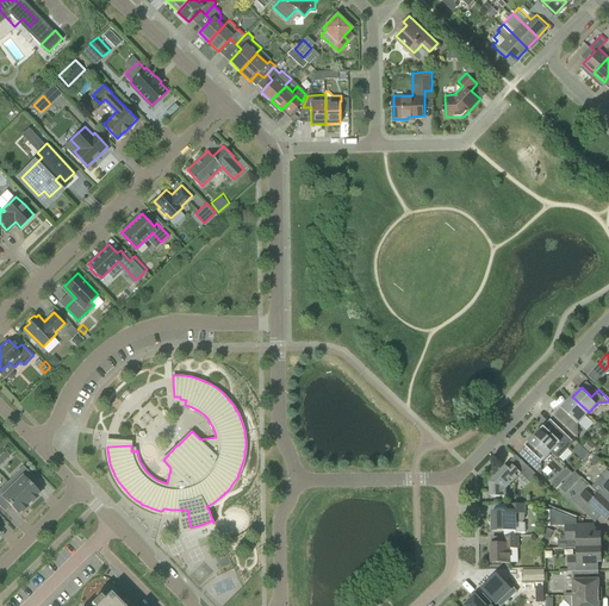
[(579,422),(589,412),(572,397),(563,406),(573,417),(566,424),(579,436),(579,422)]
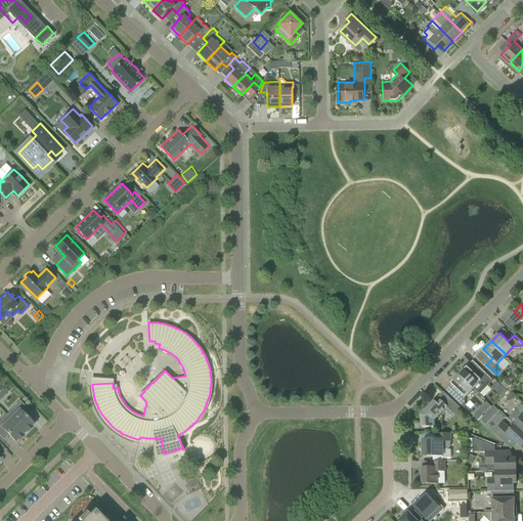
[(460,374),(474,387),(482,379),(494,378),(483,367),(477,374),(468,364),(460,374)]
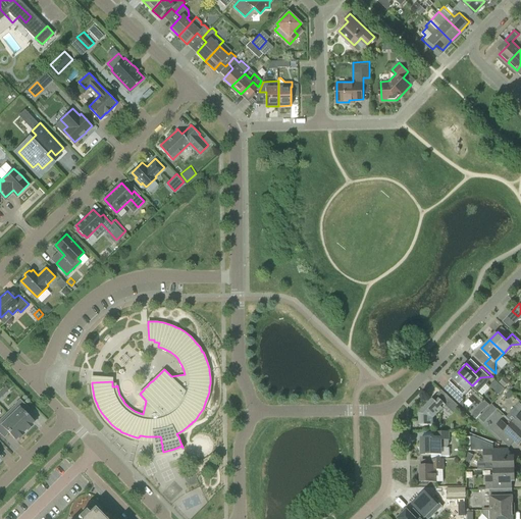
[(465,394),(472,385),(458,372),(451,380),(459,388),(453,395),(465,406),(465,394)]
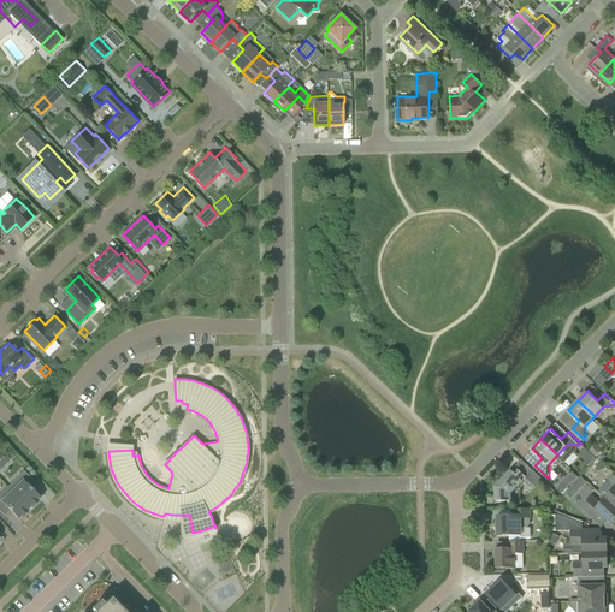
[(590,449),(596,455),(603,447),(597,443),(590,449)]
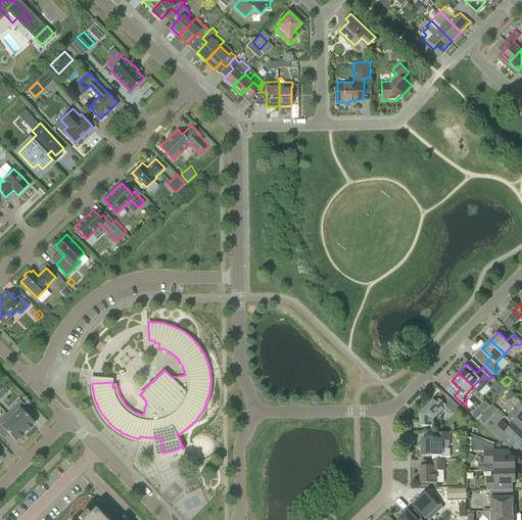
[(501,392),(506,387),(496,378),(491,384),(501,392)]
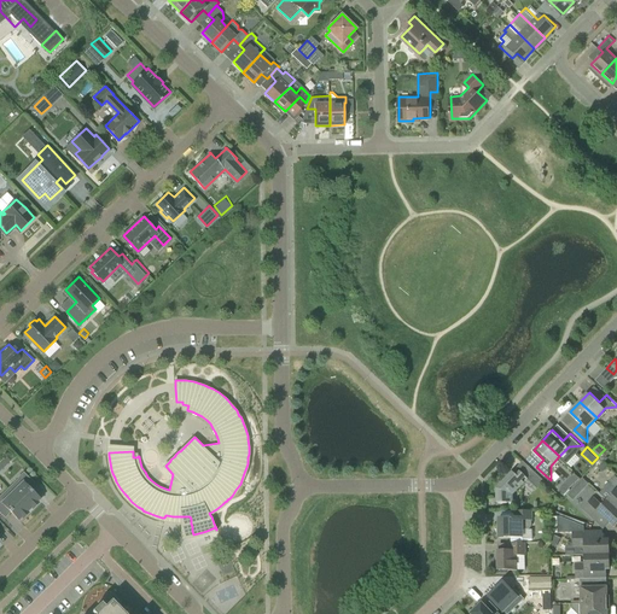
[(514,471),(498,487),(499,502),(514,501),(514,493),(525,481),(525,480),(529,477),(521,468),(517,473),(514,471)]
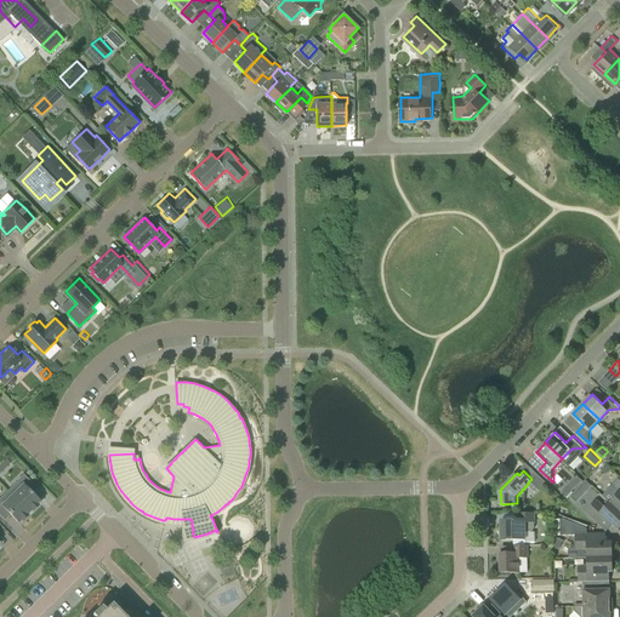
[(541,489),(549,481),(538,472),(532,479),(541,489)]
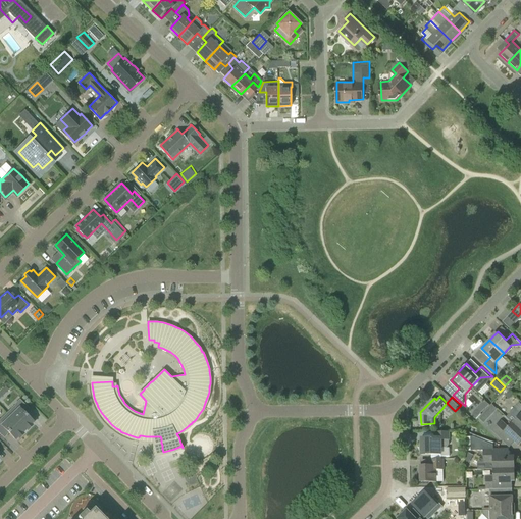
[(7,411),(25,429),(27,427),(28,428),(33,423),(32,423),(34,421),(24,411),(29,406),(20,398),(15,402),(16,403),(7,411)]
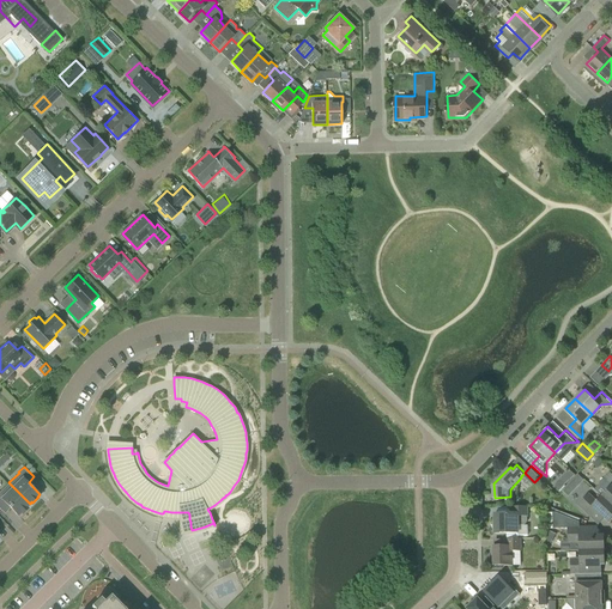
[(604,494),(611,501),(611,470),(600,481),(609,489),(604,494)]
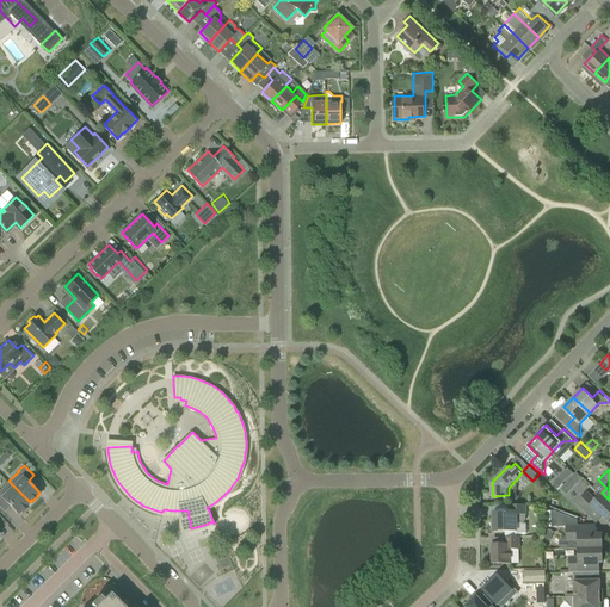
[(555,477),(549,483),(556,489),(562,483),(555,477)]
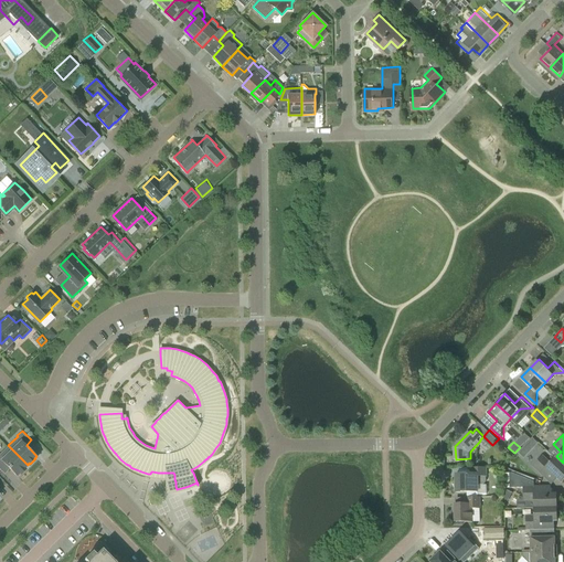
[(25,467),(28,465),(8,445),(0,453),(0,466),(2,468),(7,464),(18,475),(20,473),(21,473),(27,468),(25,467)]
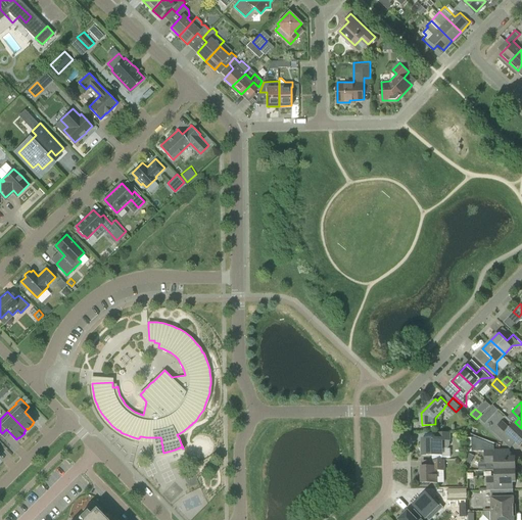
[(521,428),(515,422),(511,427),(504,420),(494,429),(512,445),(517,440),(521,444),(521,428)]
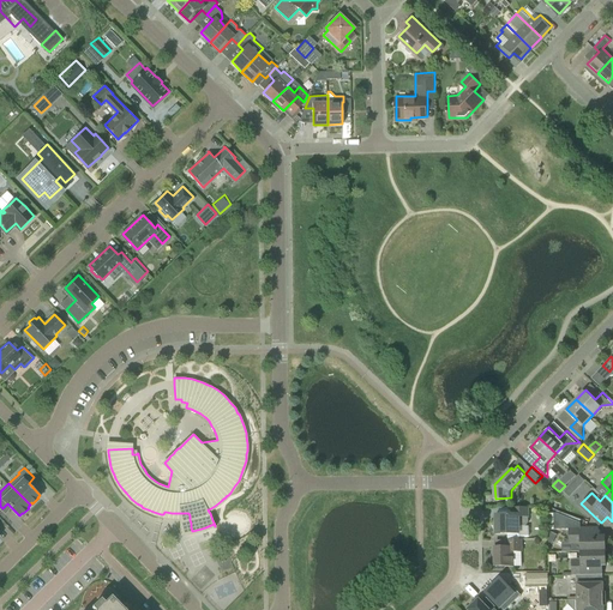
[(514,513),(497,513),(497,517),(497,532),(509,532),(520,532),(521,532),(521,523),(526,523),(527,523),(528,521),(529,520),(529,519),(530,518),(530,514),(530,506),(514,506),(514,513)]
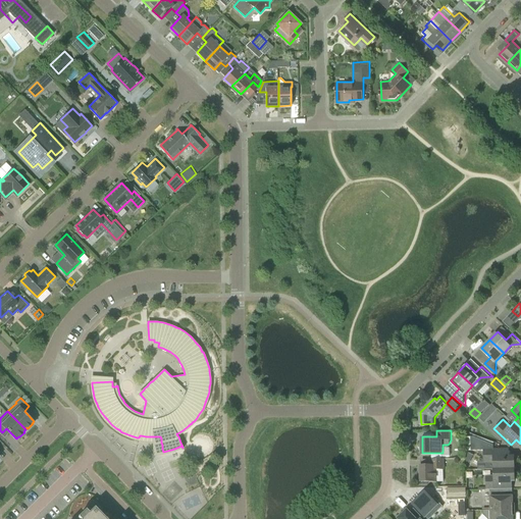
[(487,468),(496,467),(516,467),(515,455),(510,455),(510,448),(495,448),(495,443),(473,434),(471,434),(471,448),(485,448),(485,461),(487,461),(487,468)]
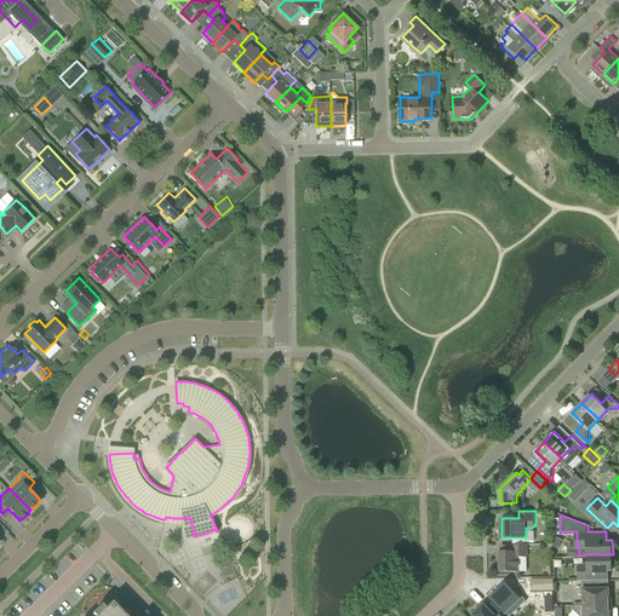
[(502,570),(521,570),(528,570),(528,543),(514,543),(515,551),(500,551),(502,570)]
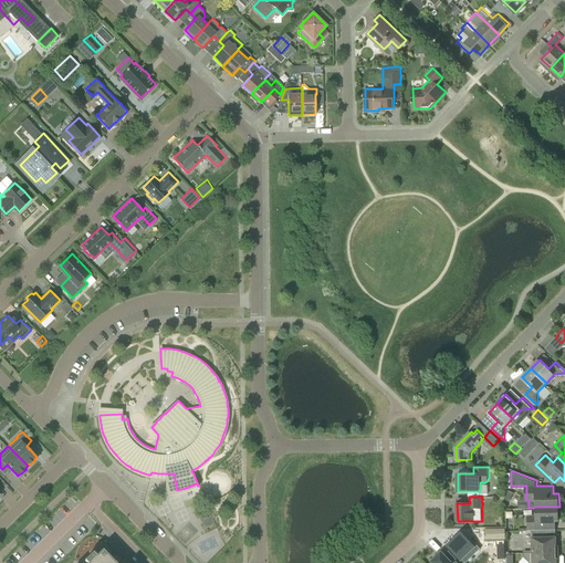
[(560,520),(560,507),(537,507),(537,515),(529,515),(529,529),(556,529),(556,520),(560,520)]
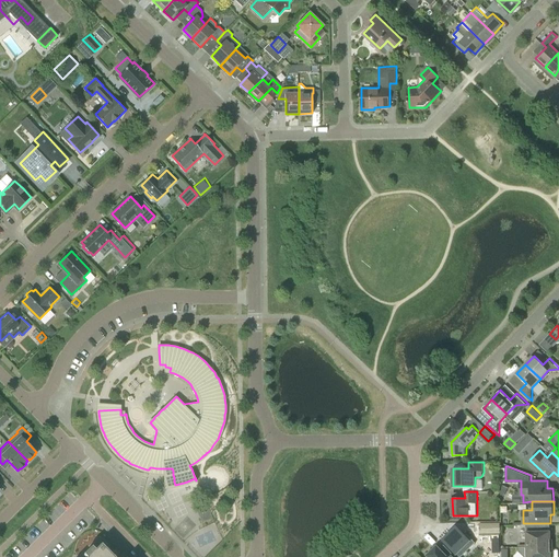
[(46,528),(62,512),(56,506),(39,521),(46,528)]
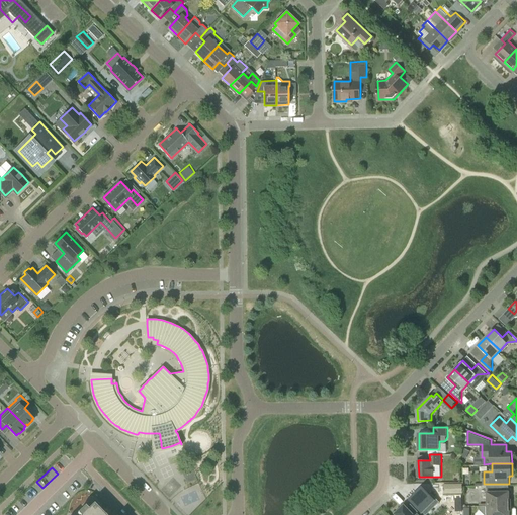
[(464,499),(463,482),(446,482),(446,493),(457,492),(457,499),(464,499)]
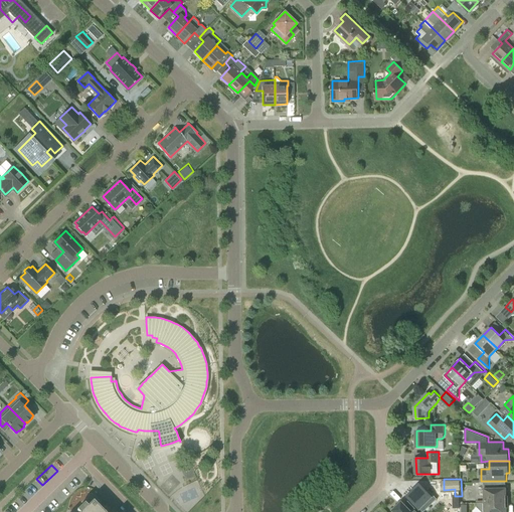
[(485,502),(509,501),(509,495),(507,495),(507,481),(485,481),(485,502)]
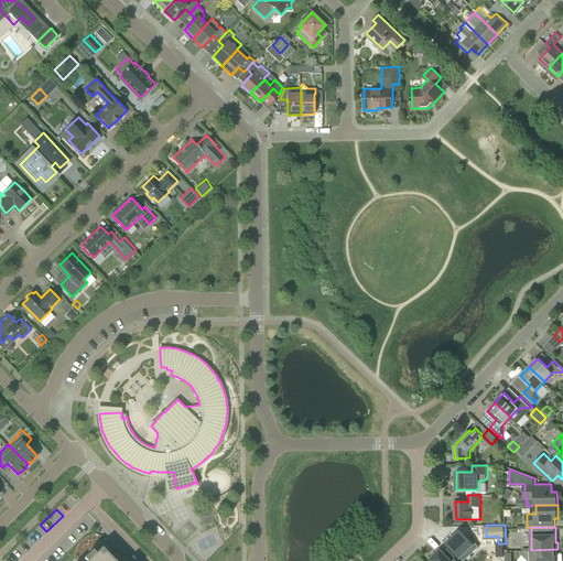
[(463,560),(479,546),(471,537),(468,539),(459,530),(446,543),(463,560)]
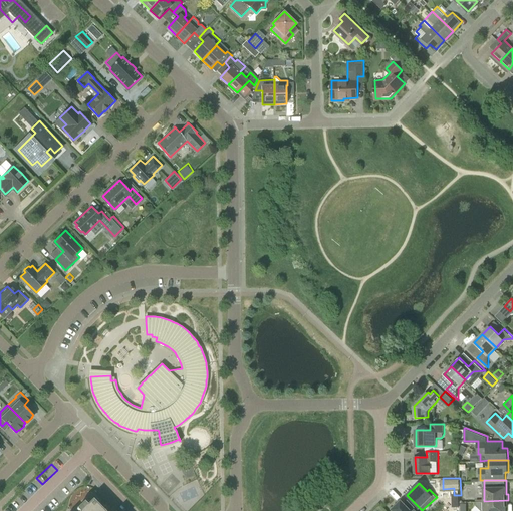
[(104,510),(89,495),(72,510),(104,510)]
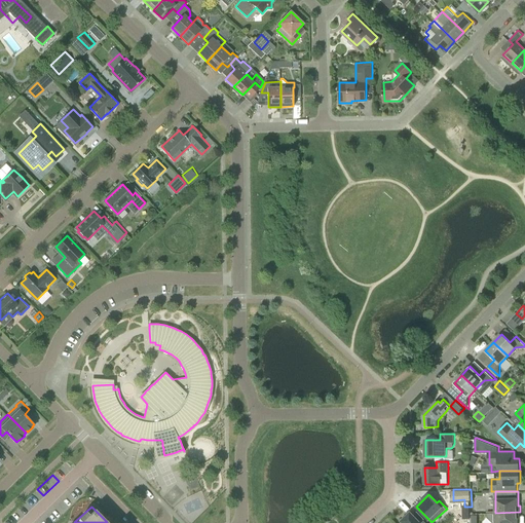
[(495,522),(518,522),(518,518),(521,518),(520,512),(495,513),(495,522)]
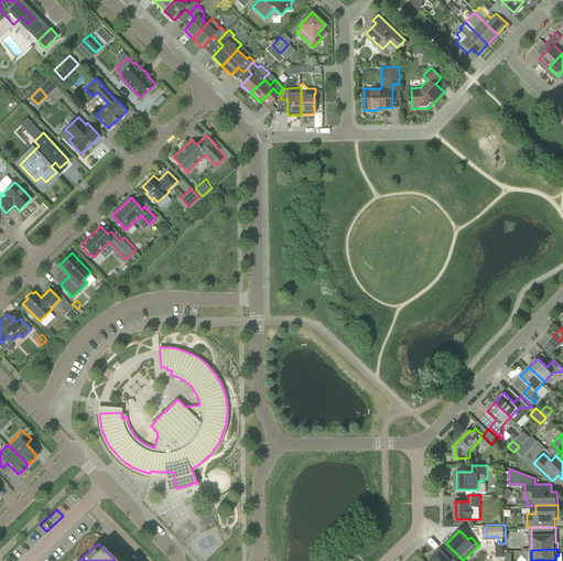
[(461,560),(457,558),(454,560),(451,560),(441,550),(437,552),(436,551),(433,556),(434,557),(431,559),(433,560),(461,560)]
